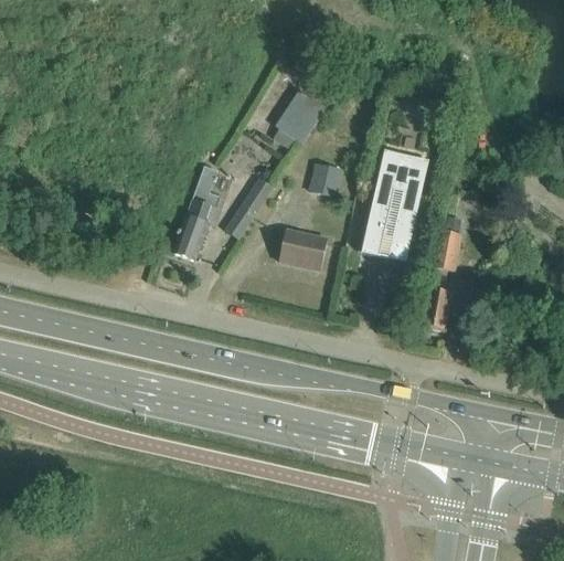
[(278,127),(272,137),(289,149),(295,138),(301,143),(314,124),(287,107),(275,125),(278,127)]
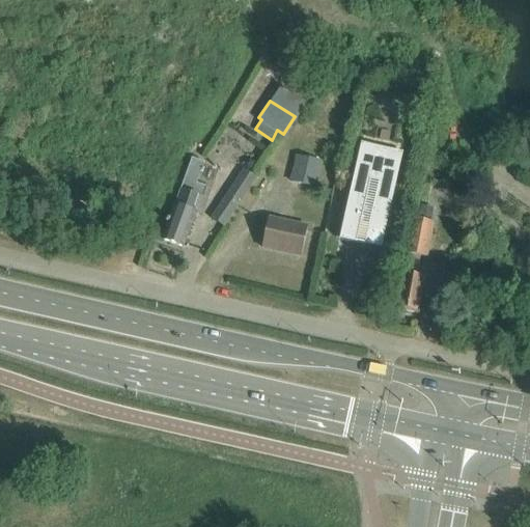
[(295,153),(289,177),(314,183),(319,158),(295,153)]
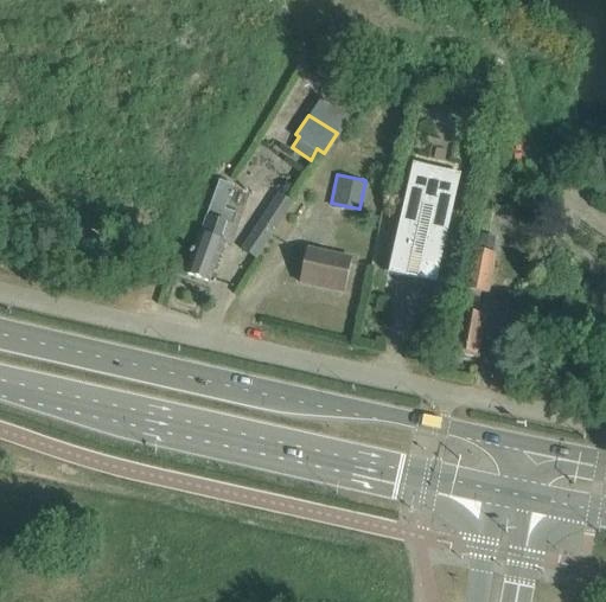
[(435,281),(451,209),(464,211),(464,210),(452,207),(457,185),(409,174),(403,197),(391,194),(390,194),(403,198),(388,270),(435,281)]
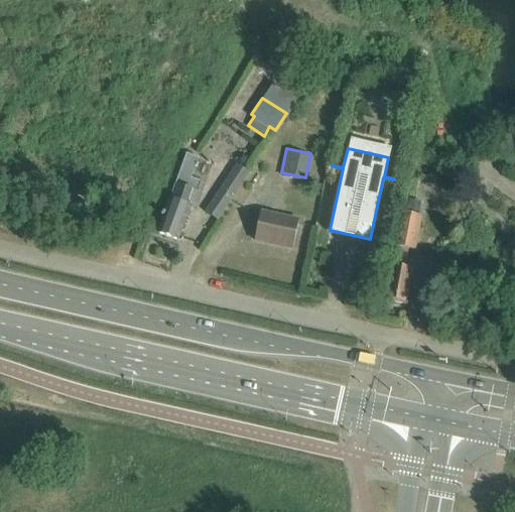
[(163,213),(157,229),(178,237),(190,203),(189,203),(195,187),(198,177),(189,174),(198,153),(185,149),(177,173),(169,196),(164,209),(162,209),(161,212),(163,213)]
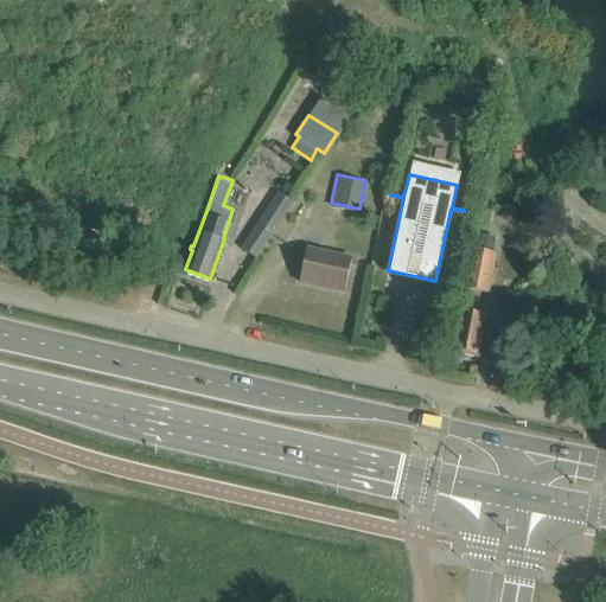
[(279,192),(262,213),(241,245),(255,255),(276,223),(293,200),(279,192)]
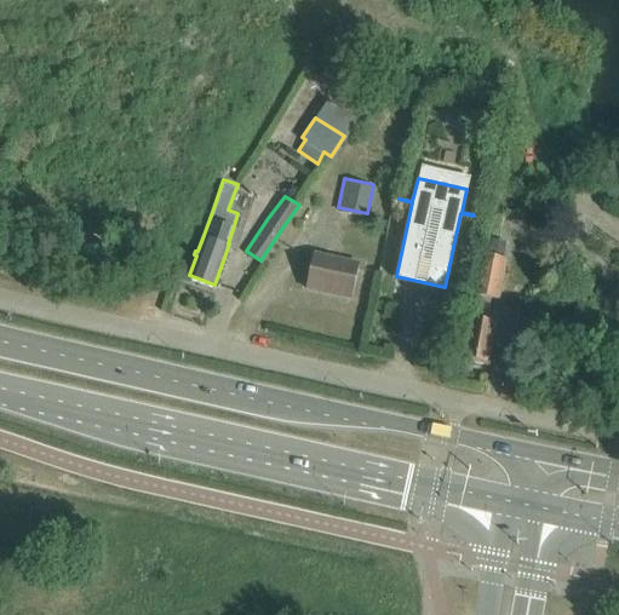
[(504,239),(491,236),(488,249),(503,252),(504,239)]
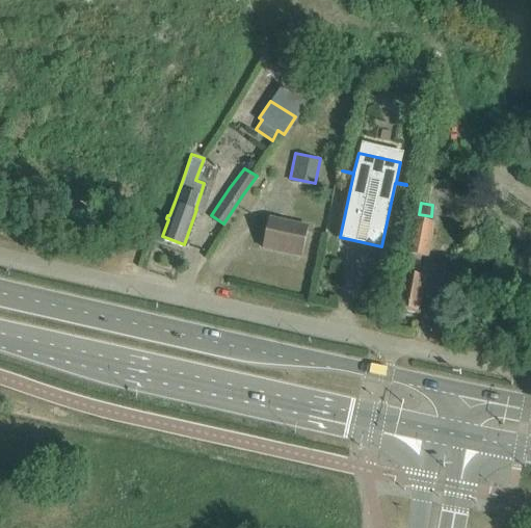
[(413,214),(395,306),(420,310),(426,275),(417,273),(420,254),(427,255),(433,218),(413,214)]
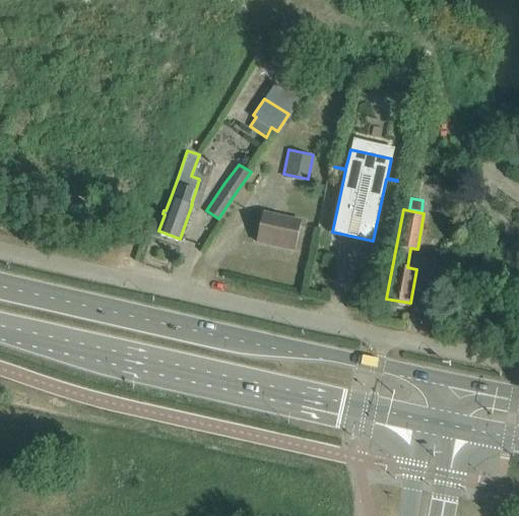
[(262,210),(256,239),(295,247),(301,219),(262,210)]
